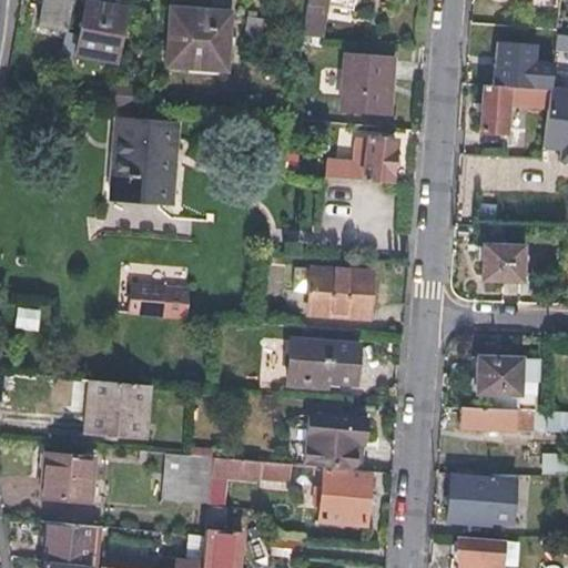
[(41,0),(37,28),(66,33),(71,0),(41,0)]
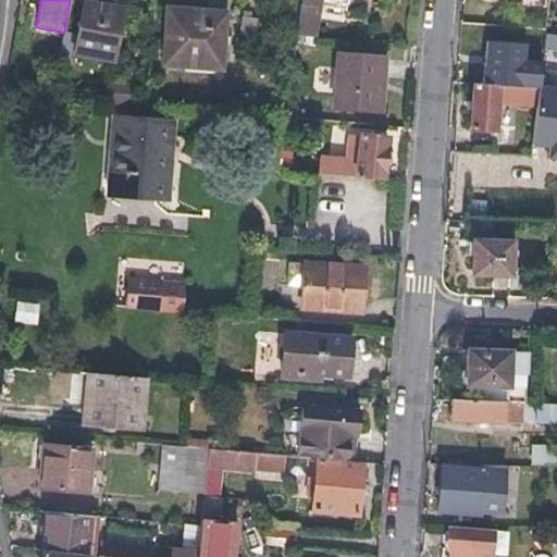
[(300,0),(298,17),(312,20),(316,5),(322,7),(322,0),(300,0)]
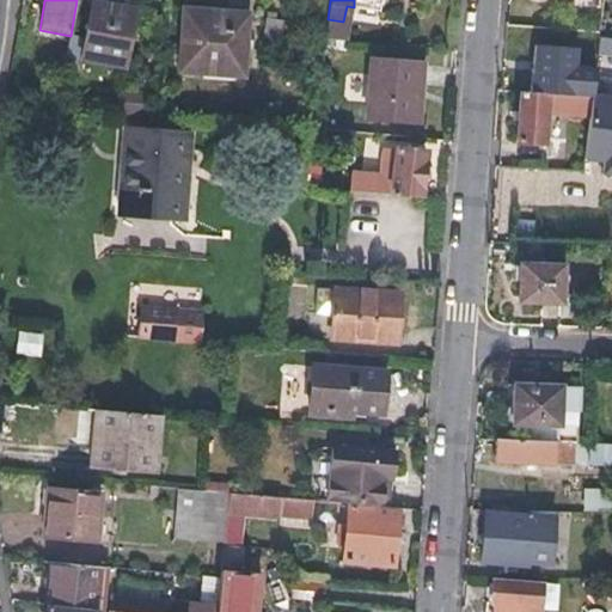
[(78,59),(122,67),(135,10),(90,1),(78,59)]
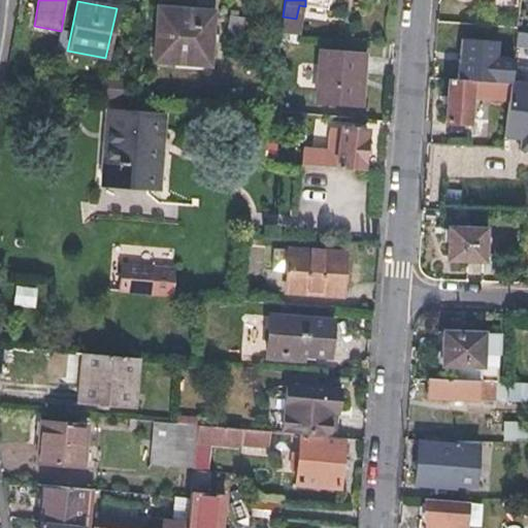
[(300,35),(305,6),(299,5),(296,19),(283,17),(279,34),(300,35)]
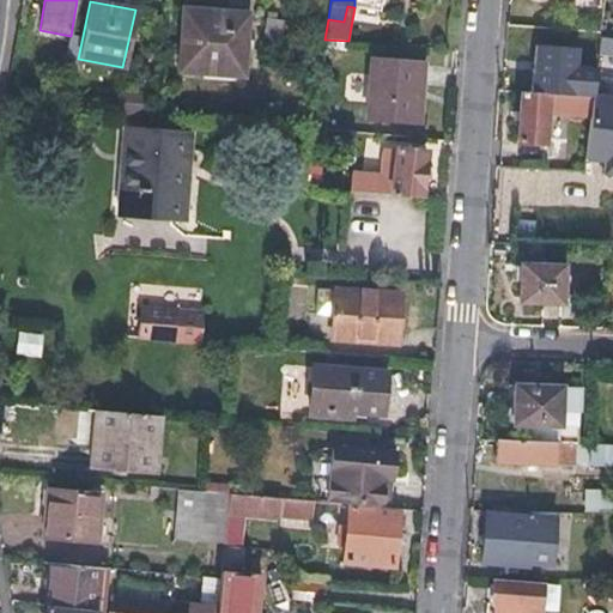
[(184,8),(180,68),(241,76),(247,13),(184,8)]
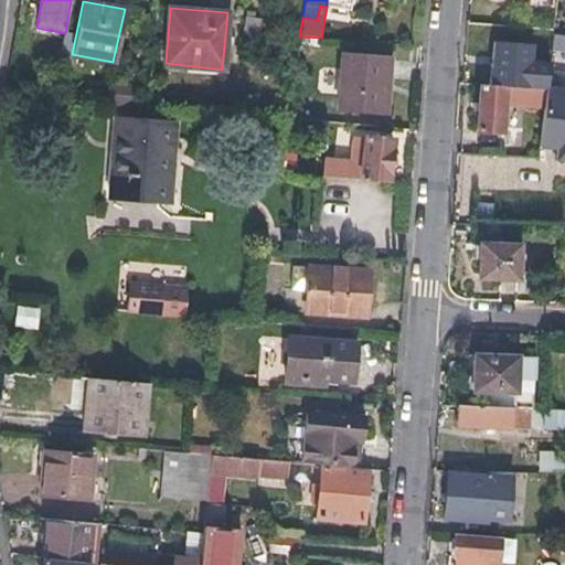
[(255,13),(245,11),(242,39),(257,41),(260,20),(254,19),(255,13)]
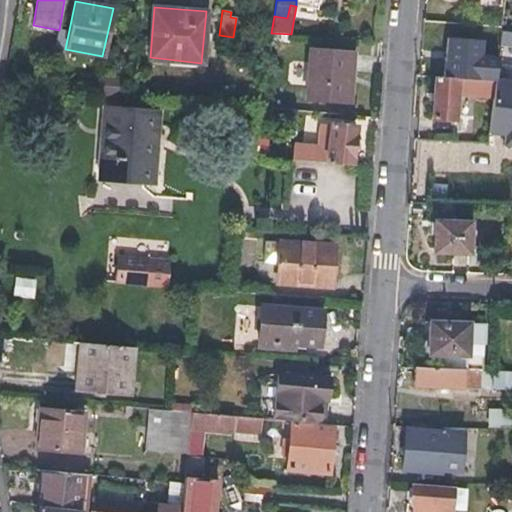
[(511,49),(511,31),(489,27),(486,45),(511,49)]
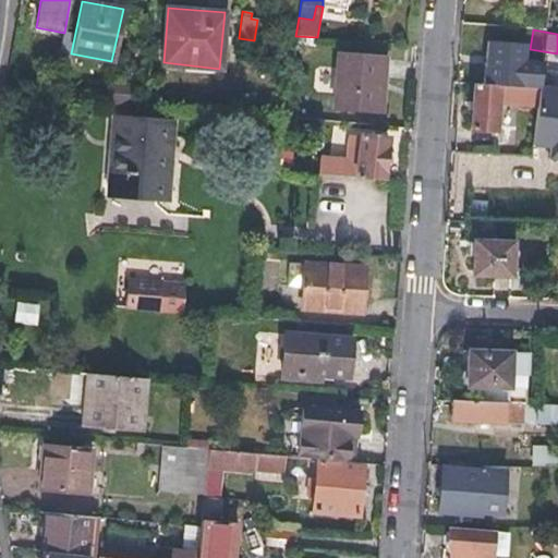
[(339,56),(335,108),(379,111),(385,59),(339,56)]
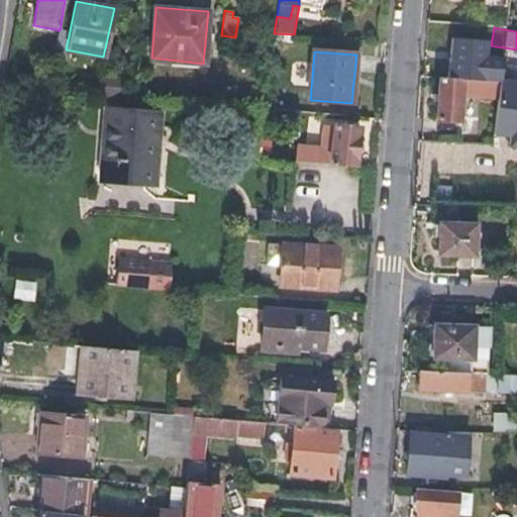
[(451,77),(500,80),(500,79),(503,63),(453,61),(451,77)]
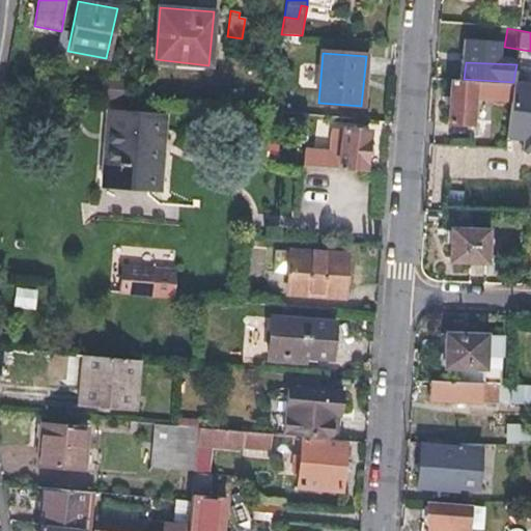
[(511,101),(513,82),(464,79),(451,78),(448,123),(471,124),(472,99),(511,101)]
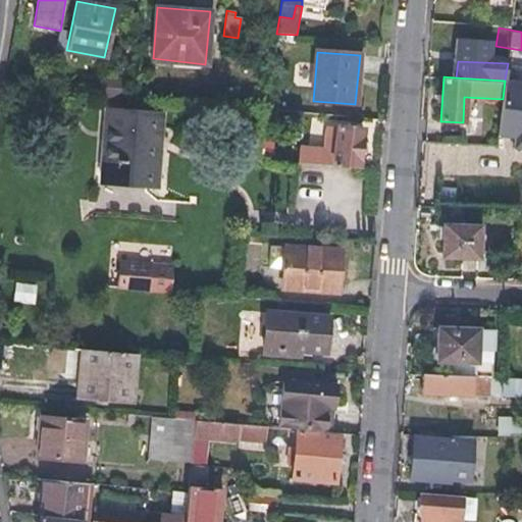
[(105,80),(103,98),(129,101),(131,83),(105,80)]
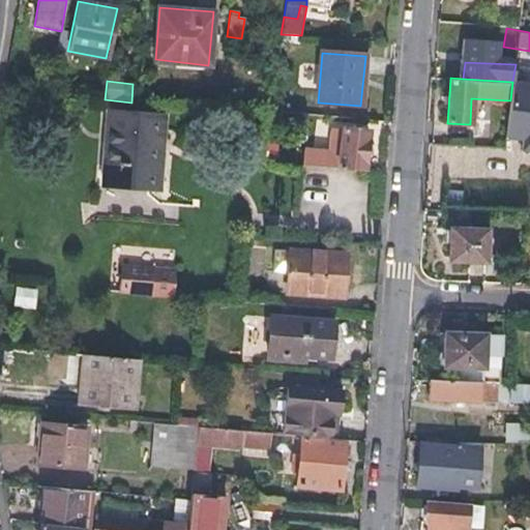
[(529,83),(512,81),(512,82),(510,100),(504,138),(522,140),(521,149),(529,150),(529,83)]
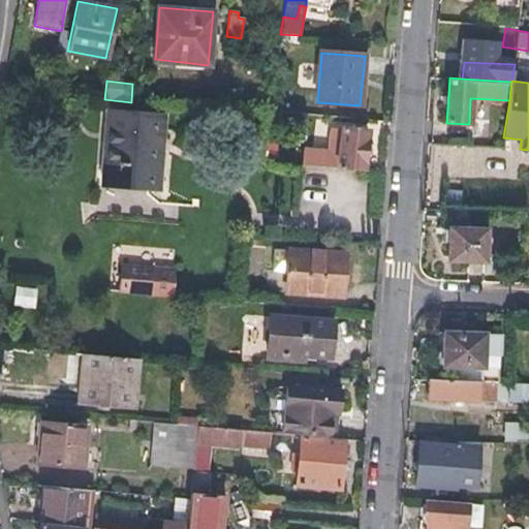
[(109,133),(104,185),(147,188),(151,148),(149,147),(150,137),(158,138),(159,118),(110,115),(104,133),(109,133)]
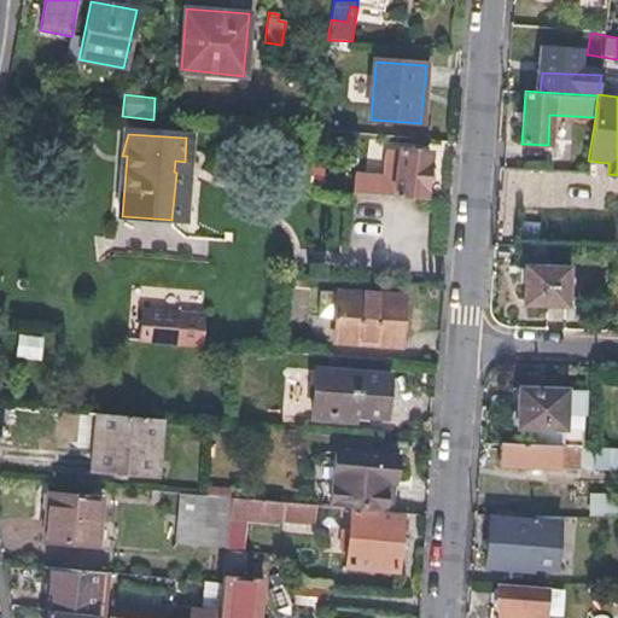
[(356,176),(355,194),(424,200),(427,153),(398,151),(396,179),(356,176)]
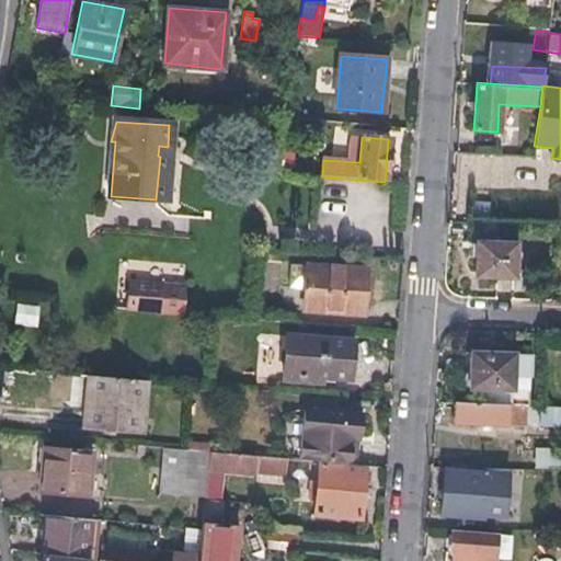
[(476,242),(474,275),(514,276),(515,243),(476,242)]
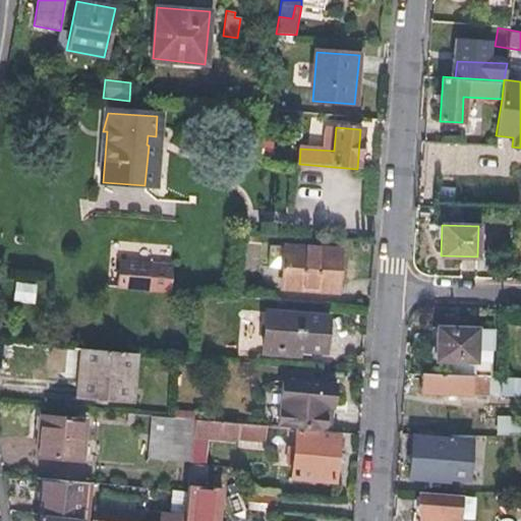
[(283,269),(285,247),(270,246),(268,268),(283,269)]
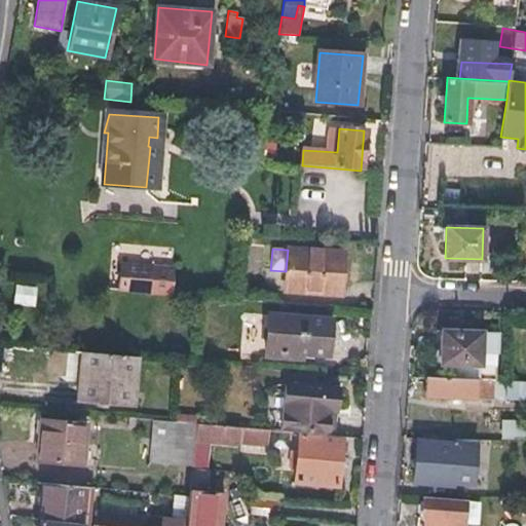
[(286,271),(284,290),(338,294),(341,253),(288,249),(288,250),(286,271)]
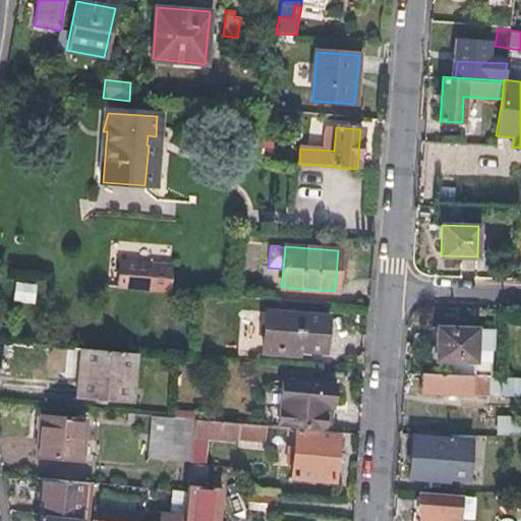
[(120,265),(119,288),(152,291),(153,267),(120,265)]
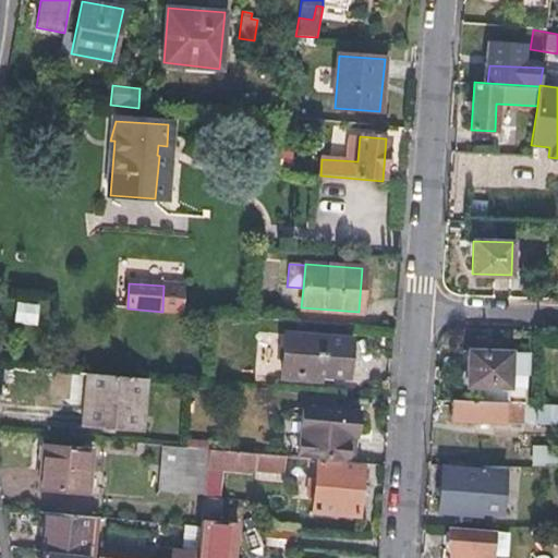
[(17,301),(14,320),(37,324),(40,304),(17,301)]
